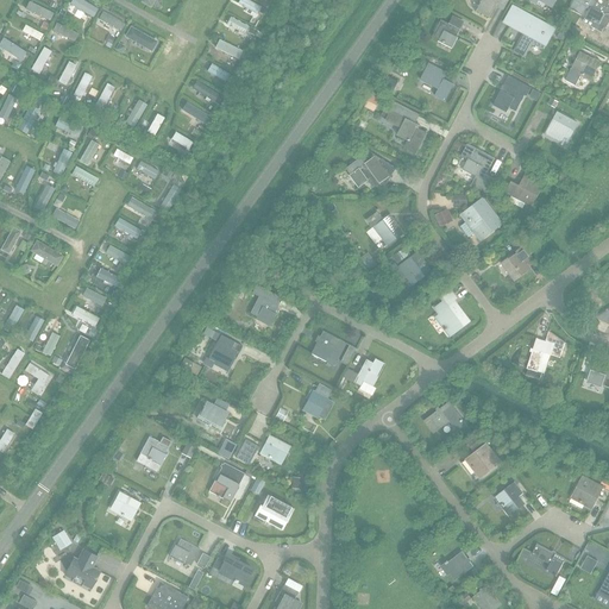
[(482,0),(477,11),(490,18),(498,1),(506,5),(508,0),(482,0)]
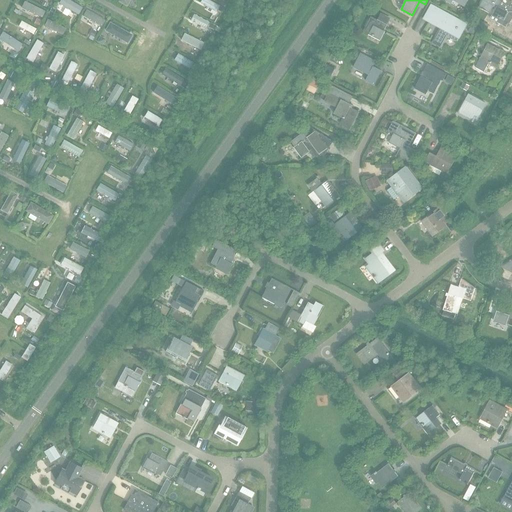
[(482,0),(479,7),(489,13),(493,6),(496,8),(492,15),(504,21),(504,20),(509,23),(511,18),(511,6),(510,6),(511,2),(508,0),(501,0),(501,1),(500,2),(496,0),(482,0)]
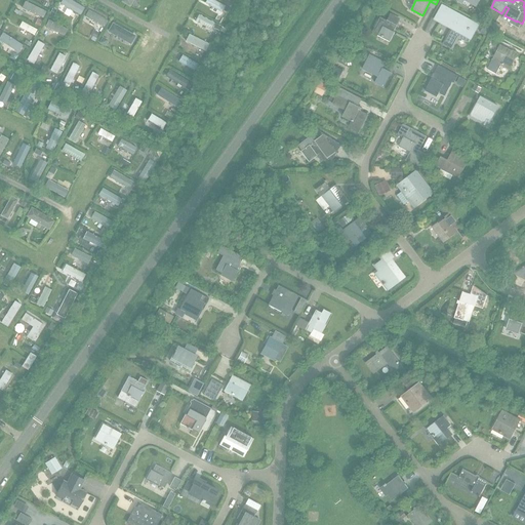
[(442,43),(450,48),(451,48),(451,47),(450,47),(457,34),(469,40),(468,42),(469,42),(478,25),(442,5),(434,18),(451,28),(442,43)]
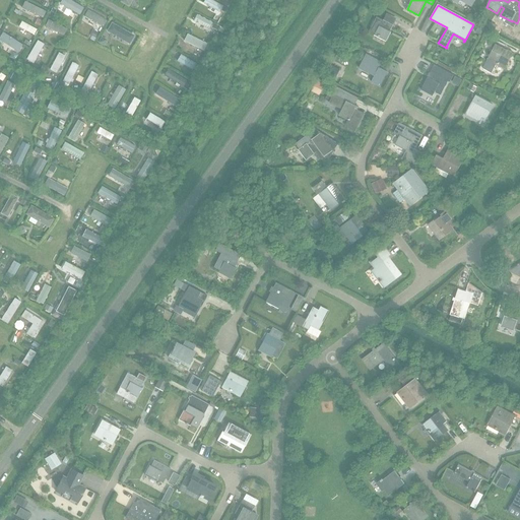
[(369,31),(374,35),(374,36),(385,42),(390,33),(389,31),(393,25),(377,16),(369,31)]
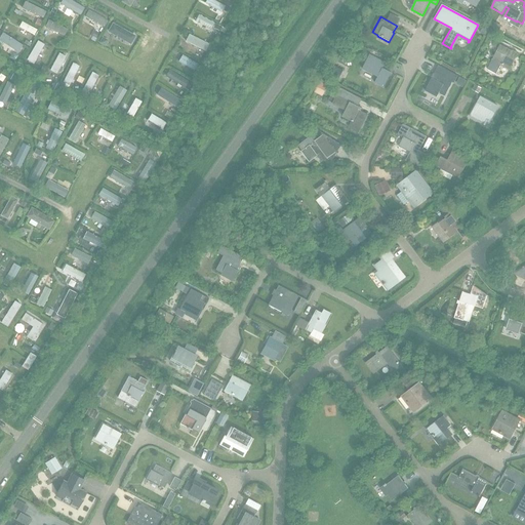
[(495,21),(492,28),(498,31),(501,24),(495,21)]
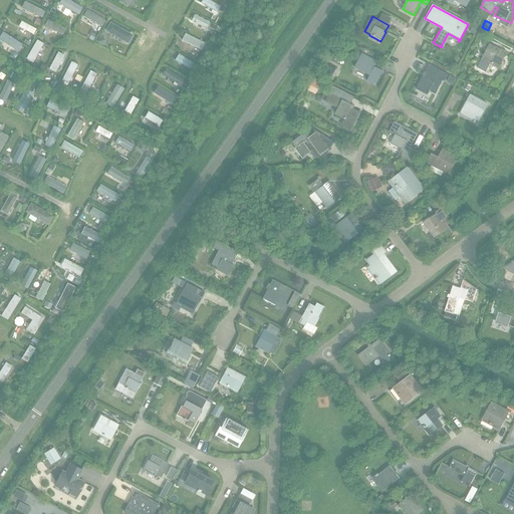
[(472,24),(470,30),(476,34),(479,28),(472,24)]
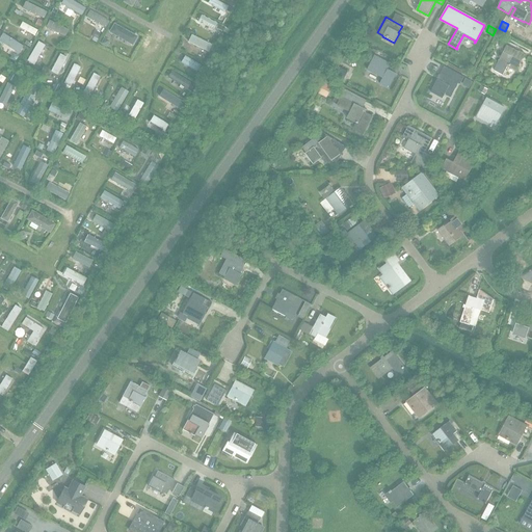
[(498,31),(495,37),(501,41),(504,34),(498,31)]
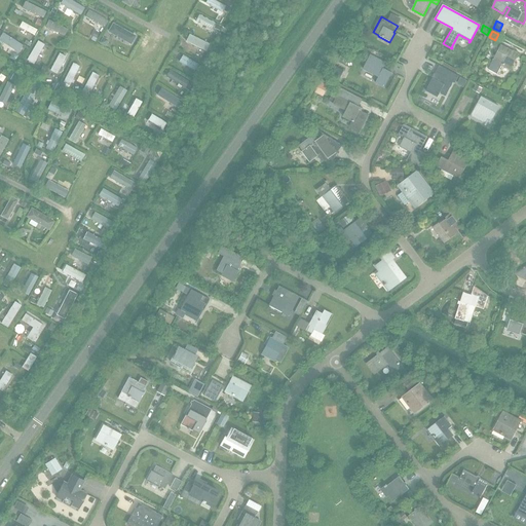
[(102,37),(99,43),(105,46),(108,40),(102,37)]
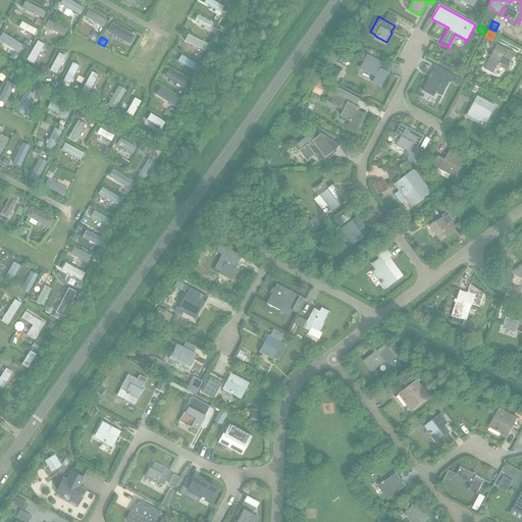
[(489,58),(496,61),(494,62),(507,69),(512,59),(511,59),(514,53),(498,44),(489,58)]
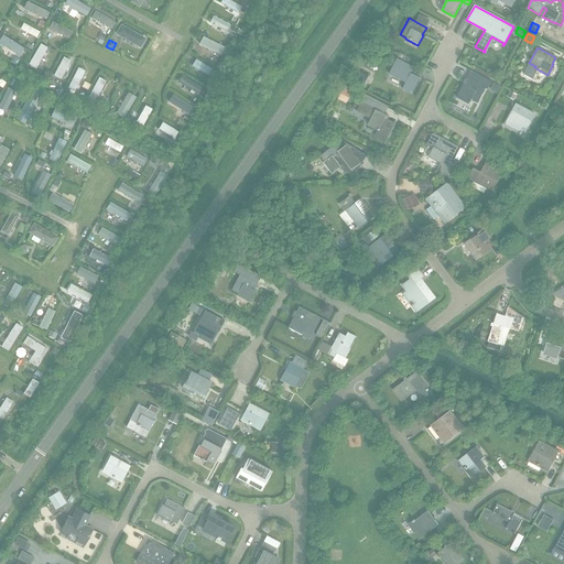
[(389,73),(408,83),(403,89),(412,94),(420,78),(393,64),(389,73)]
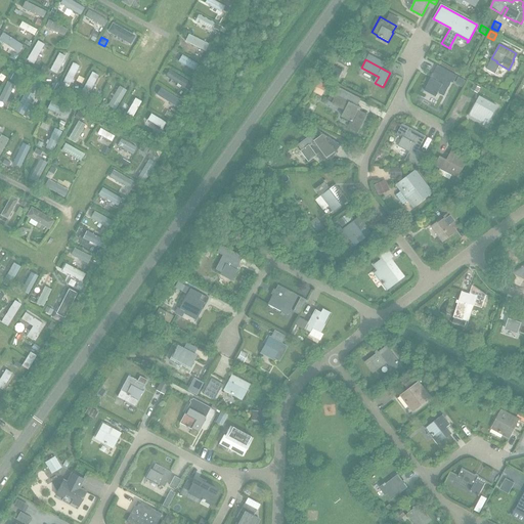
[(198,64),(194,69),(201,73),(204,68),(198,64)]
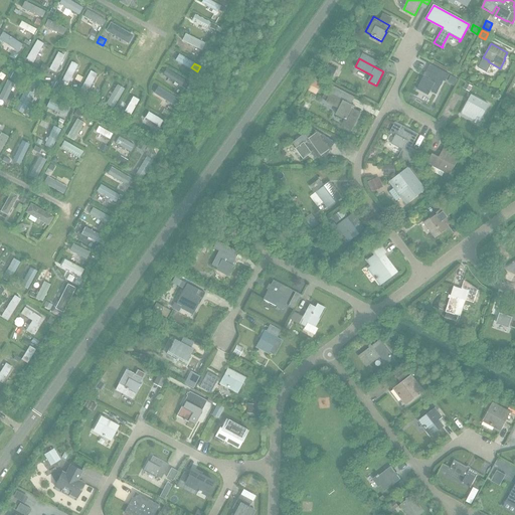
[(431,63),(425,71),(426,72),(446,80),(449,74),(431,63)]
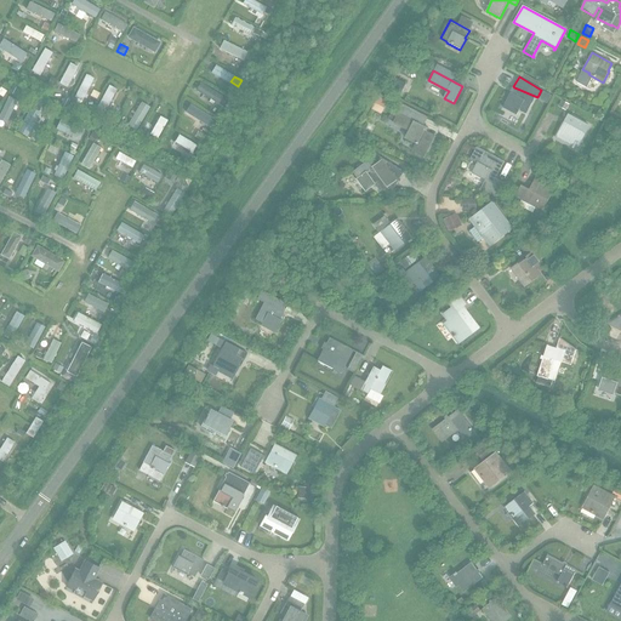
[(393,78),(387,89),(400,96),(406,84),(393,78)]
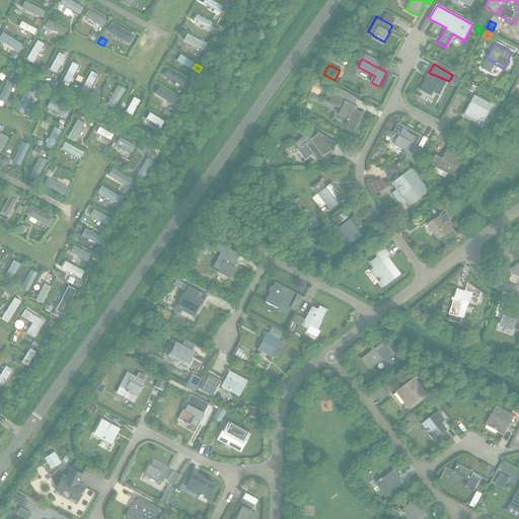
[(427,79),(425,78),(420,88),(432,94),(433,93),(439,96),(446,82),(430,73),(427,79)]
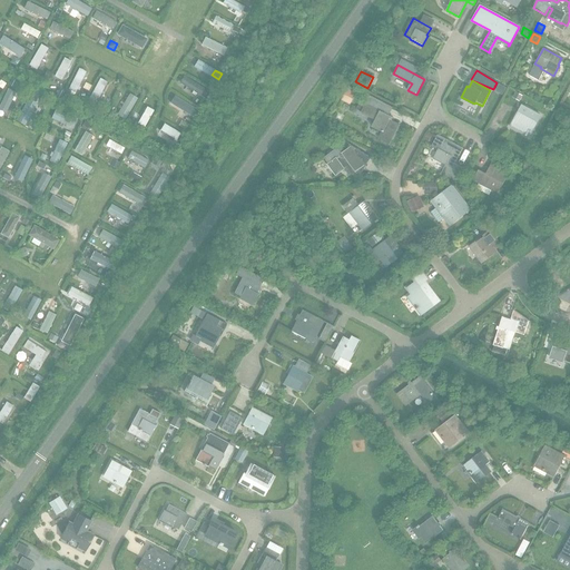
[(505,88),(499,84),(495,90),(502,95),(505,88)]
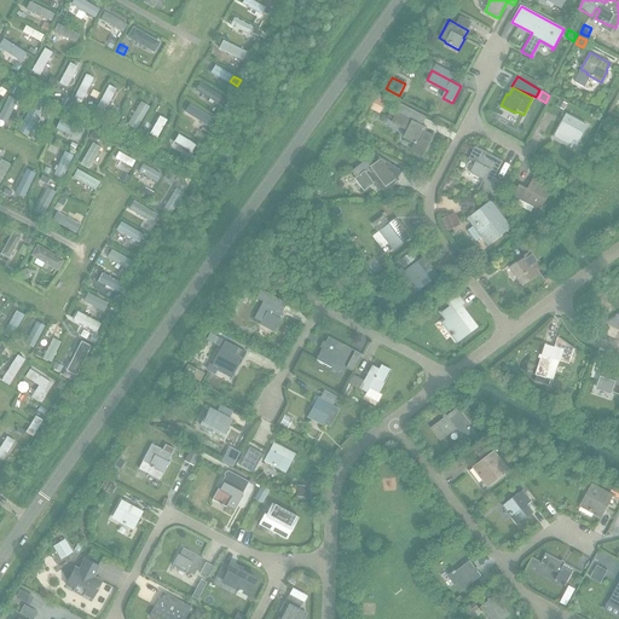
[(221,96),(217,103),(224,106),(229,99),(221,96)]
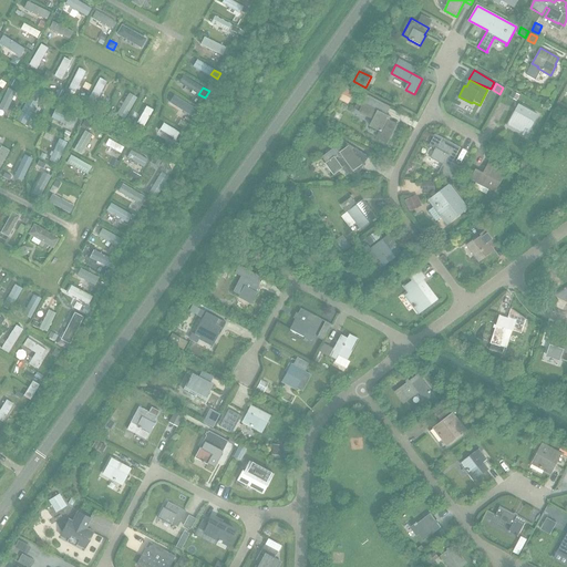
[(353,93),(346,88),(339,99),(348,103),(353,93)]
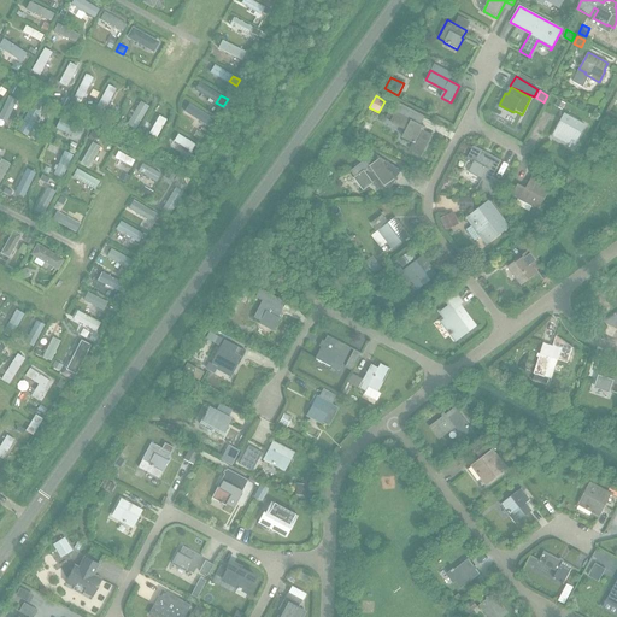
[(34,100),(30,106),(37,110),(41,104),(34,100)]
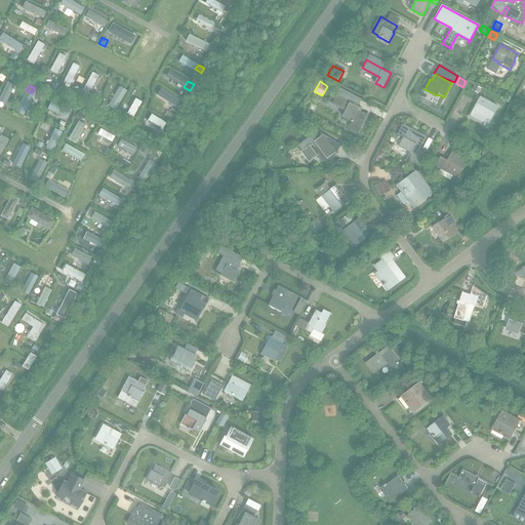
[(361,108),(356,106),(360,97),(340,88),(336,95),(331,93),(327,101),(347,110),(342,117),(353,122),(350,128),(359,133),(366,121),(363,120),(366,114),(359,110),(361,108)]
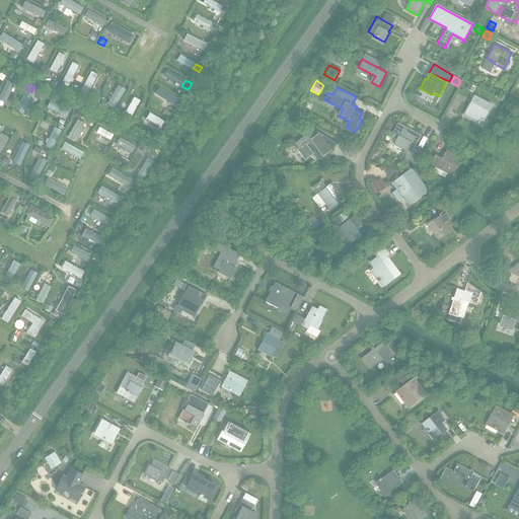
[(485,120),(490,110),(492,105),(480,99),(477,104),(471,101),(466,110),(463,117),(482,126),(485,120)]
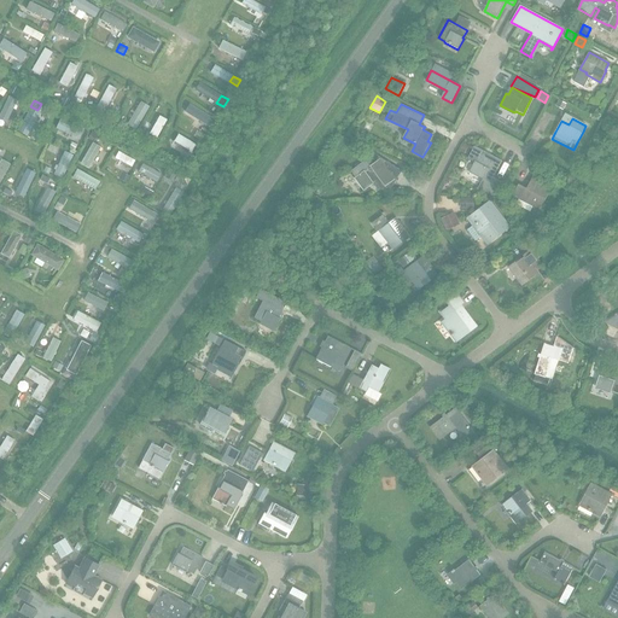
[(92,130),(87,138),(93,141),(97,134),(92,130)]
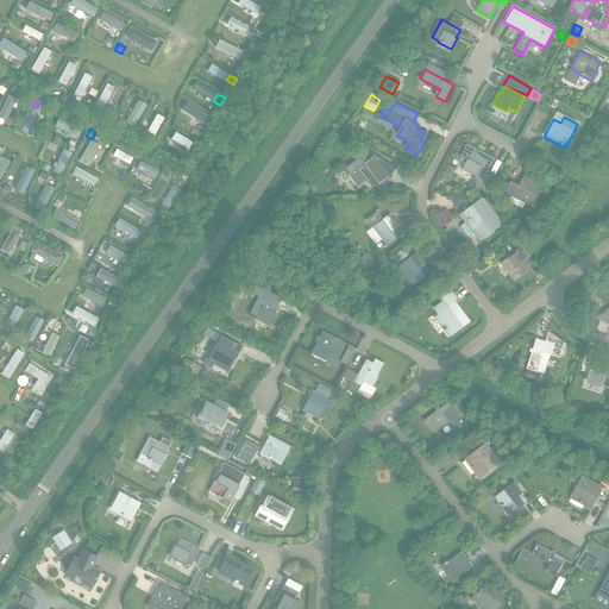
[(485,175),(493,162),(495,158),(482,151),(482,154),(477,151),(478,150),(468,144),(460,156),(468,159),(462,169),(476,176),(470,187),(479,192),(481,189),(487,193),(494,180),(485,175)]
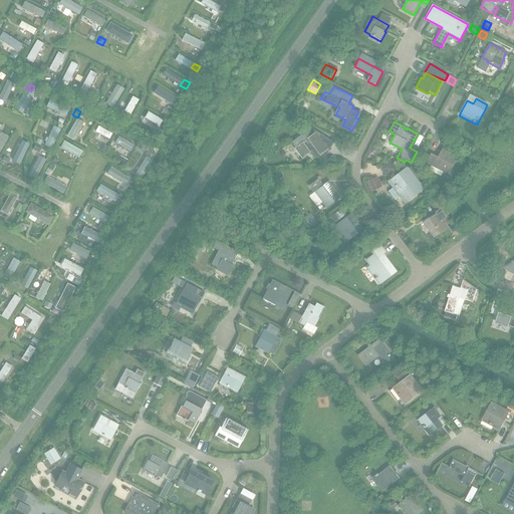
[(303,159),(310,153),(313,157),(319,153),(324,160),(334,142),(314,131),(311,136),(308,138),(305,134),(293,143),(296,148),(295,149),(303,159)]
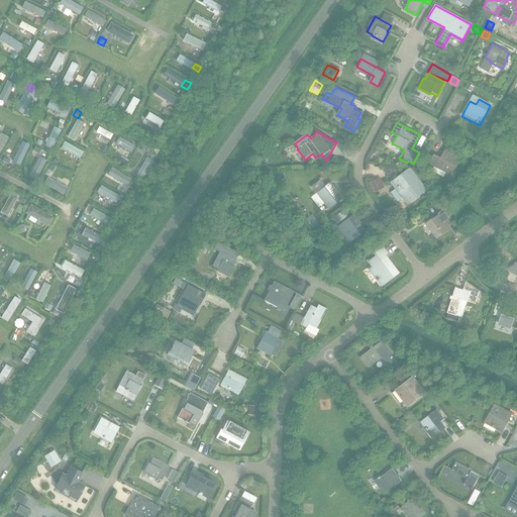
[(141,141),(137,147),(143,150),(146,144),(141,141)]
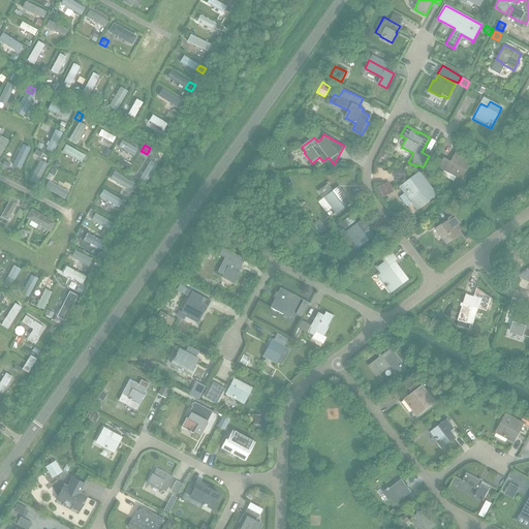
[(280,145),(275,152),(280,155),(285,148),(280,145)]
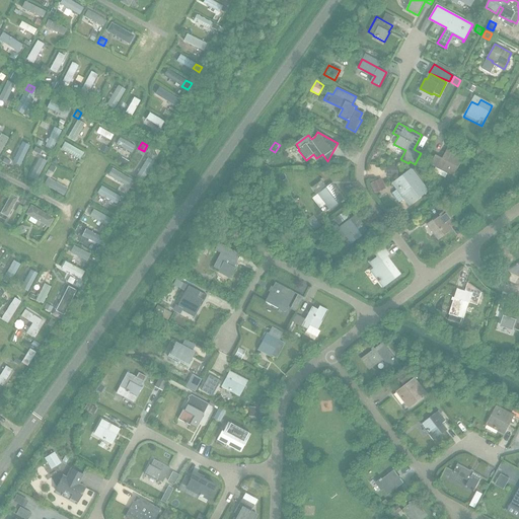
[(434,171),(446,177),(448,173),(449,172),(454,175),(462,161),(456,158),(459,152),(448,147),(442,158),(436,155),(431,164),(437,167),(434,171)]
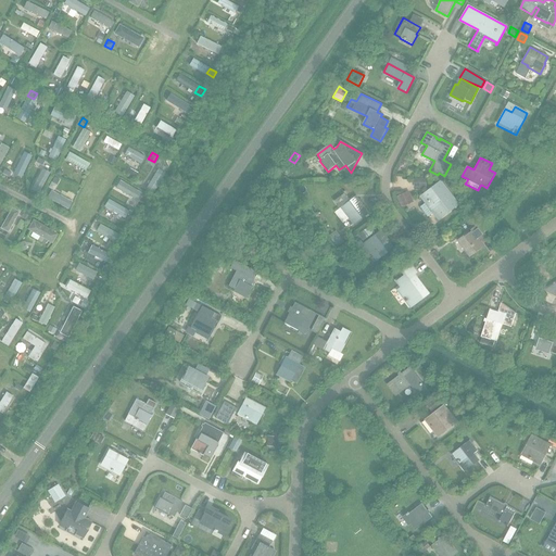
[(500,162),(508,167),(512,162),(503,158),(500,162)]
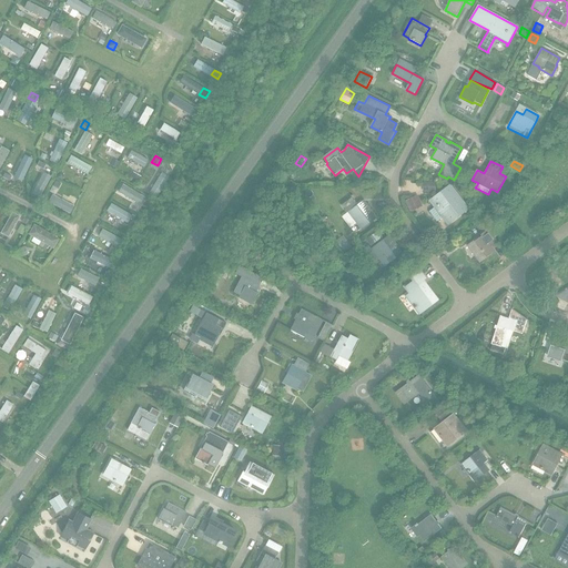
[(132,171),(130,176),(138,181),(140,176),(132,171)]
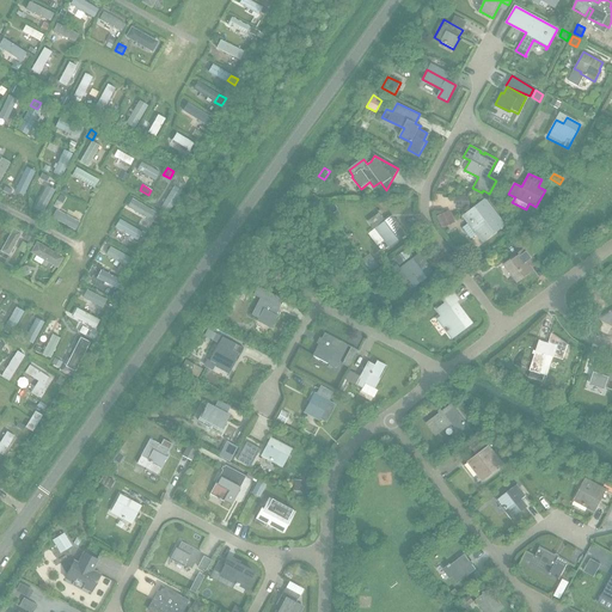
[(463,216),(467,222),(461,227),(471,239),(479,233),(484,239),(505,224),(485,200),(484,200),(479,203),(481,204),(476,208),(475,207),(463,216)]
